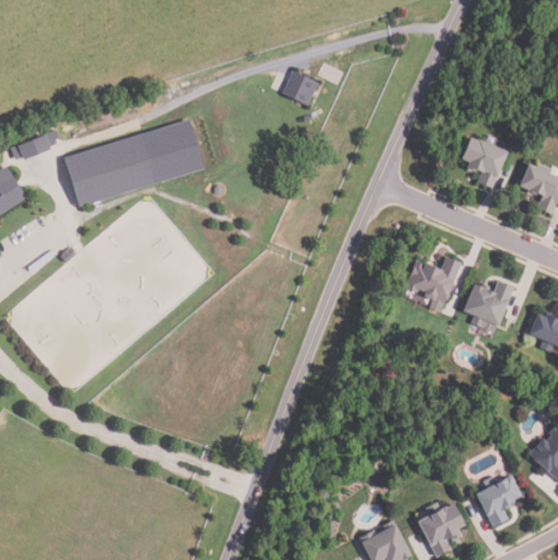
[(310,105),(283,94),(293,70),(320,81),(310,105)]
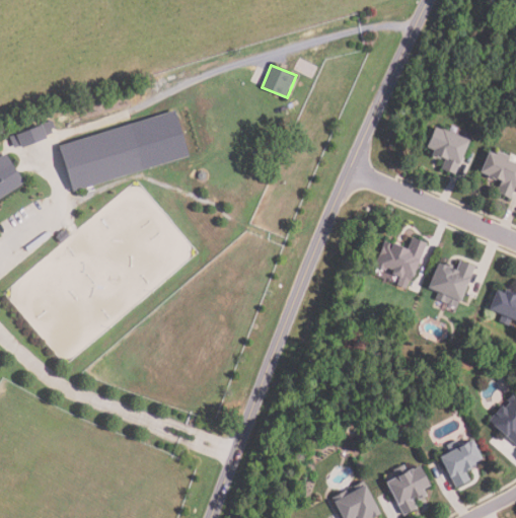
[(175,109),(190,155),(74,192),(60,146),(175,109)]
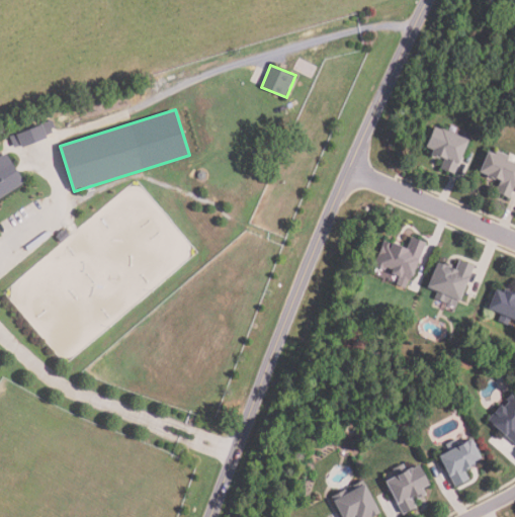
[(54,118),(57,126),(53,127),(54,132),(47,135),(48,138),(22,148),(21,145),(15,147),(11,136),(54,118)]
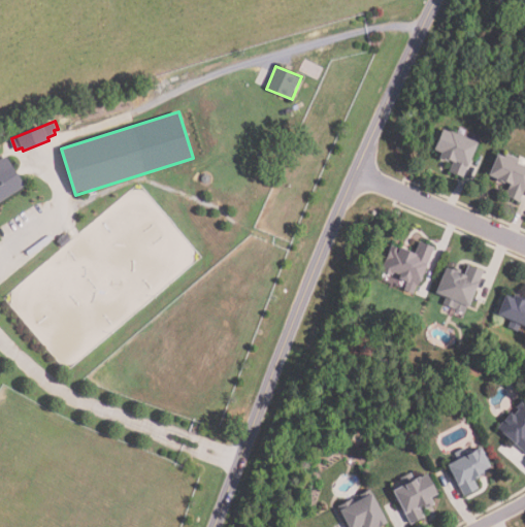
[(478,142),(463,179),(449,174),(453,163),(448,161),(447,163),(438,160),(440,153),(432,150),(440,128),(478,142)]
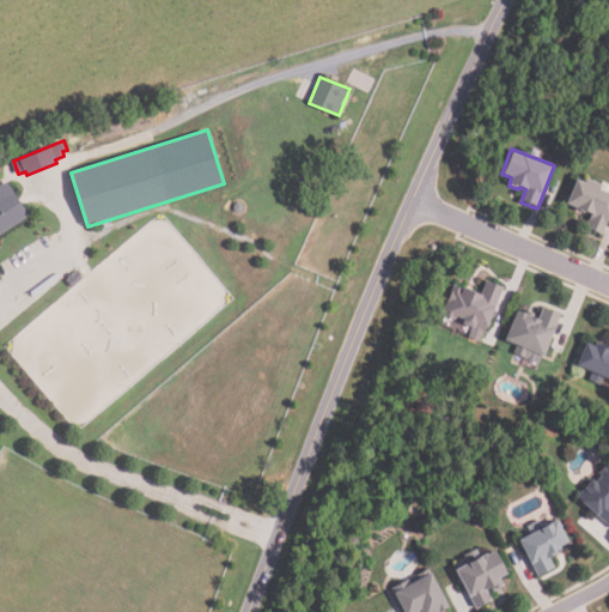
[(608,225),(604,236),(585,228),(590,216),(576,210),(577,207),(567,204),(578,179),(585,182),(588,176),(602,182),(600,188),(608,192),(608,225)]
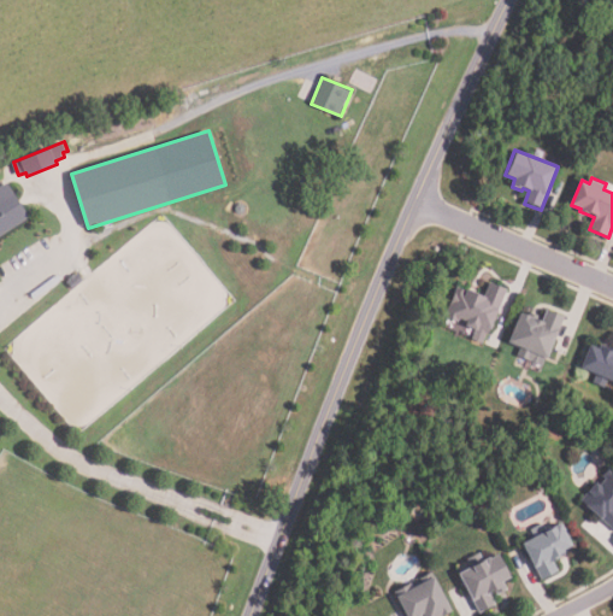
[(0,186),(9,181),(31,217),(0,236),(0,186)]
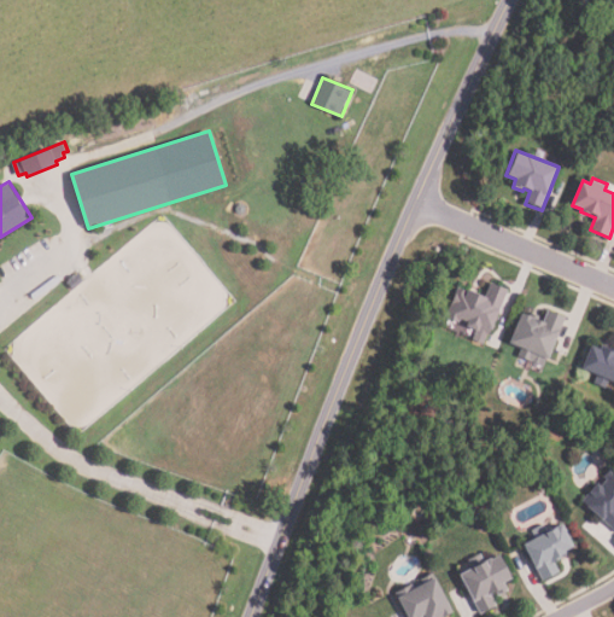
[(88,280),(76,291),(70,283),(74,280),(71,278),(76,274),(77,277),(81,273),(88,280)]
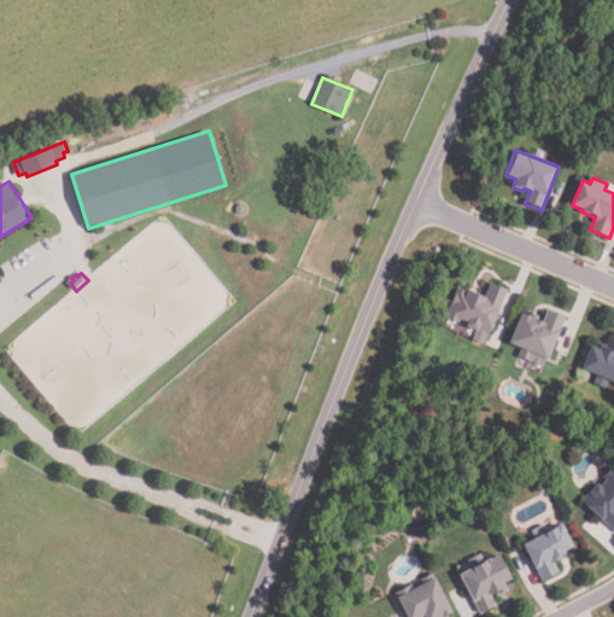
[(509,290),(484,345),(472,339),(475,331),(468,326),(469,322),(461,318),(458,324),(444,318),(460,284),(485,295),(491,281),(509,290)]
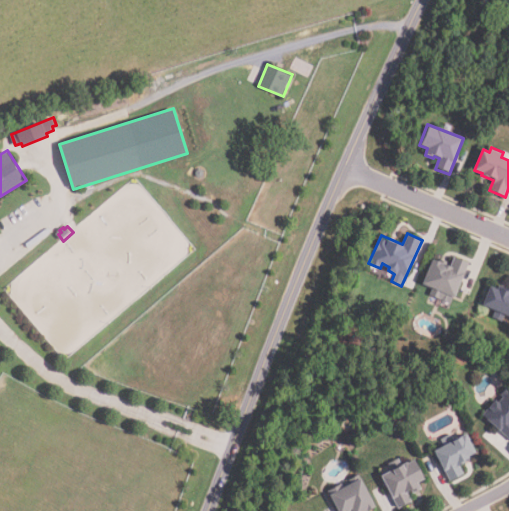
[(469,263),(451,303),(431,294),(433,288),(422,283),(432,259),(450,267),(455,257),(469,263)]
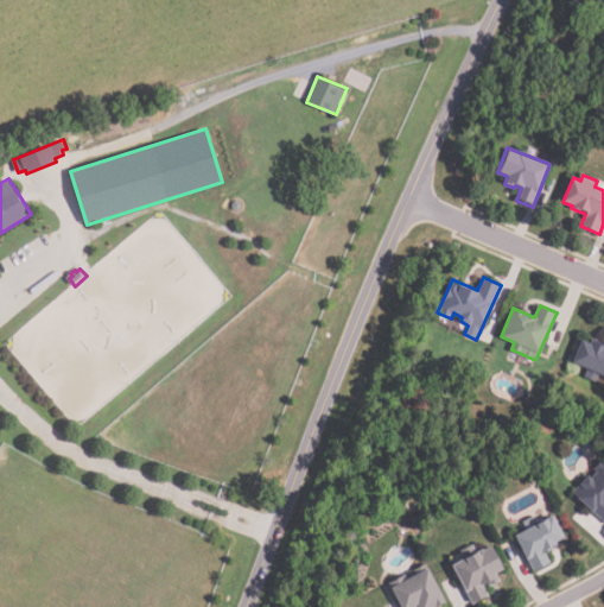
[(603,374),(601,373),(597,383),(585,378),(589,370),(573,364),(582,339),(592,343),(593,340),(603,345),(603,374)]
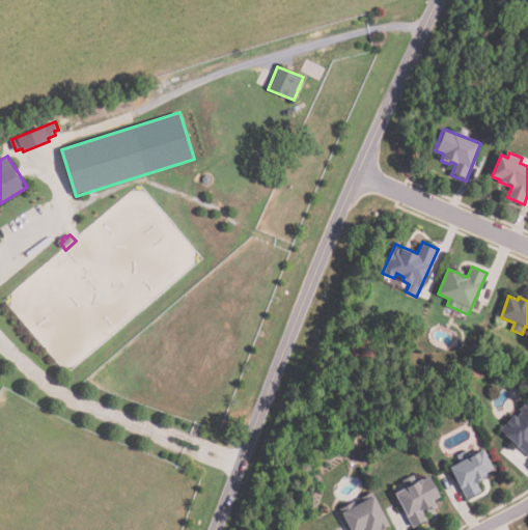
[(527,455),(501,433),(510,422),(508,420),(516,413),(518,415),(521,412),(520,410),(527,401),(527,455)]
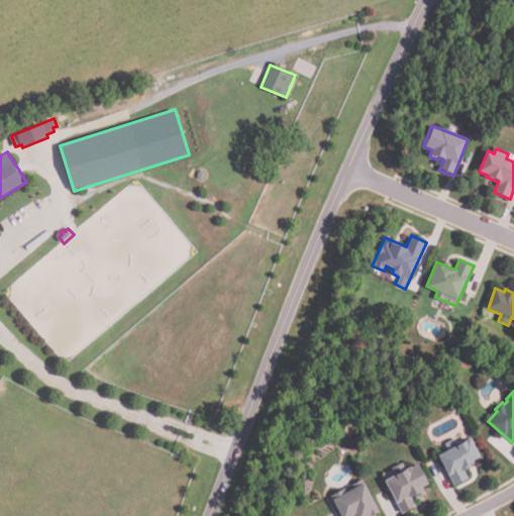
[(454,487),(438,455),(471,439),(481,457),(474,461),(476,465),(466,470),(470,479),(454,487)]
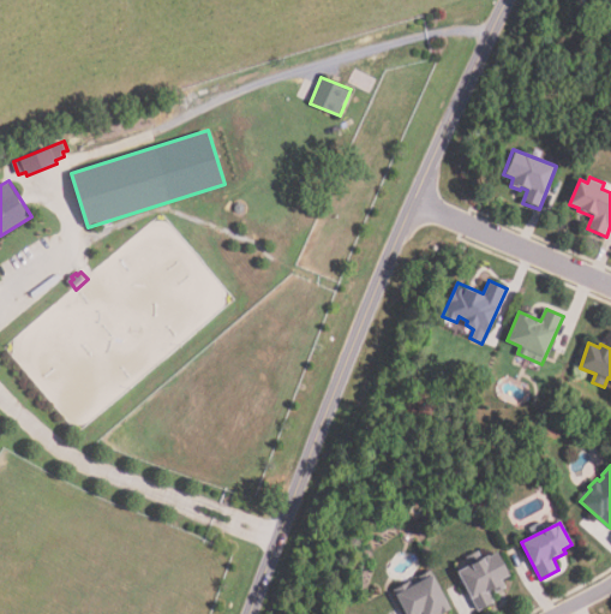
[(496,602),(479,610),(457,572),(472,565),(468,556),(479,550),(484,559),(489,556),(490,558),(497,554),(510,577),(501,582),(504,588),(495,594),(492,589),(489,591),(496,602)]
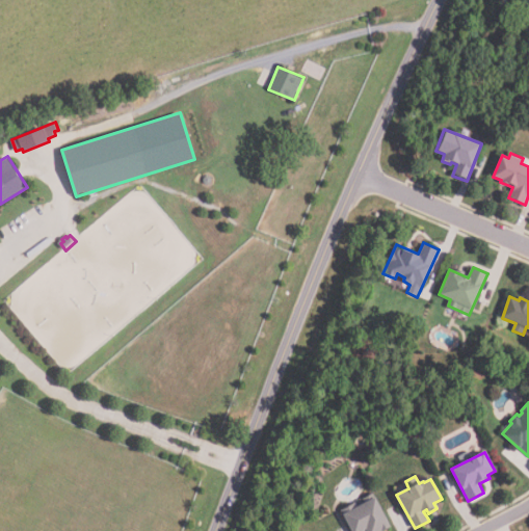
[(350,530),(341,510),(374,494),(391,527),(384,530),(350,530)]
